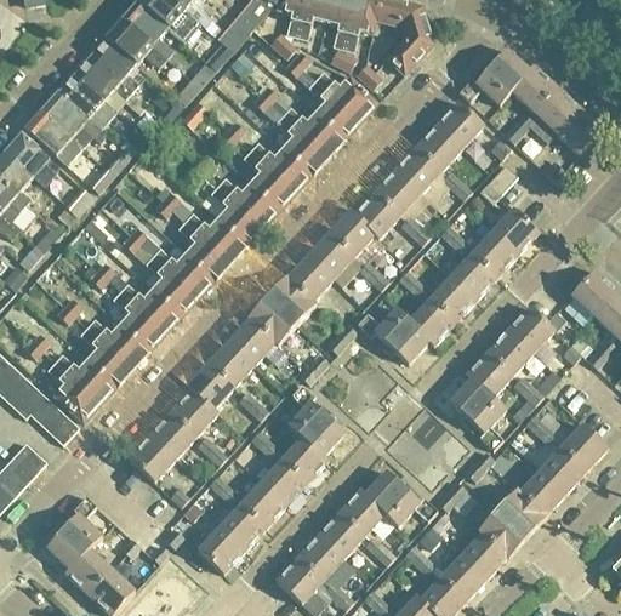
[(200,22),(175,0),(140,0),(138,1),(167,28),(169,27),(186,41),(201,23),(200,22)]
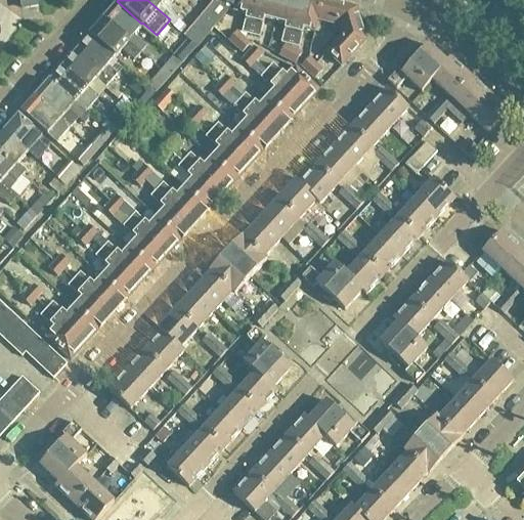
[(236,0),(147,0),(169,18),(166,15),(170,12),(160,3),(163,0),(208,0),(181,31),(187,37),(197,44),(224,12),(228,7),(234,8),(236,0)]
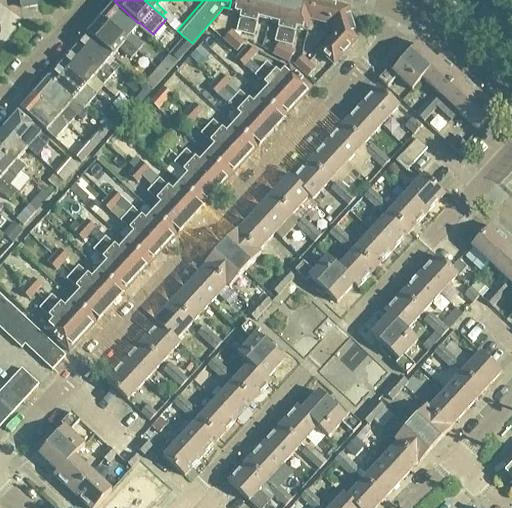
[(245,32),(253,0),(231,0),(229,8),(223,7),(219,12),(222,15),(226,14),(231,9),(240,11),(235,30),(245,32)]
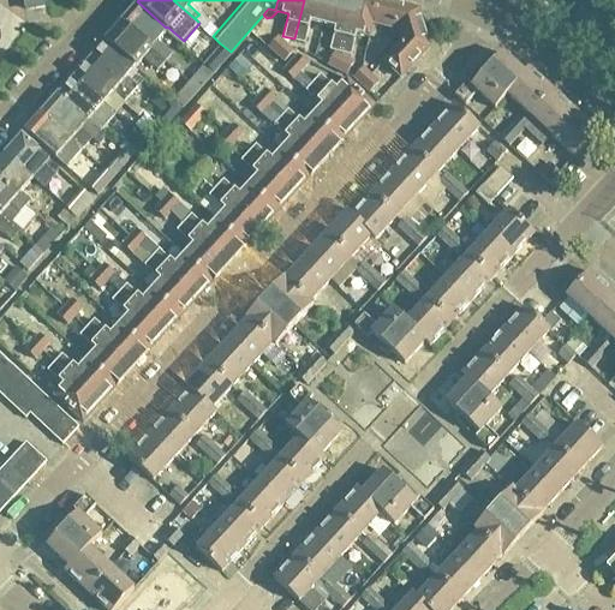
[(318,37),(322,22),(327,0),(304,0),(294,39),(303,41),(305,34),(318,37)]
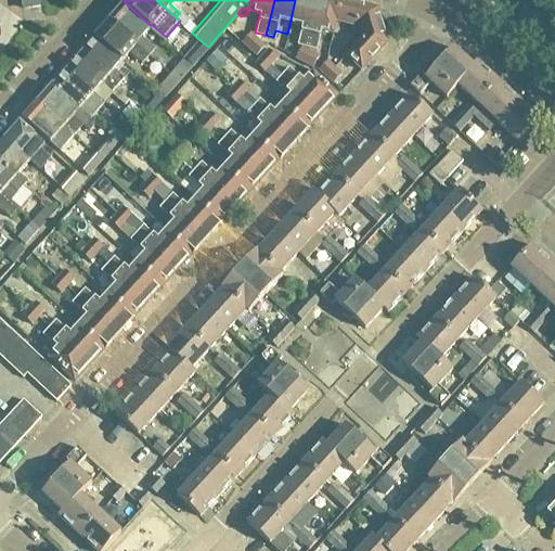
[(307,46),(319,0),(295,0),(291,20),(301,23),(297,43),(307,46)]
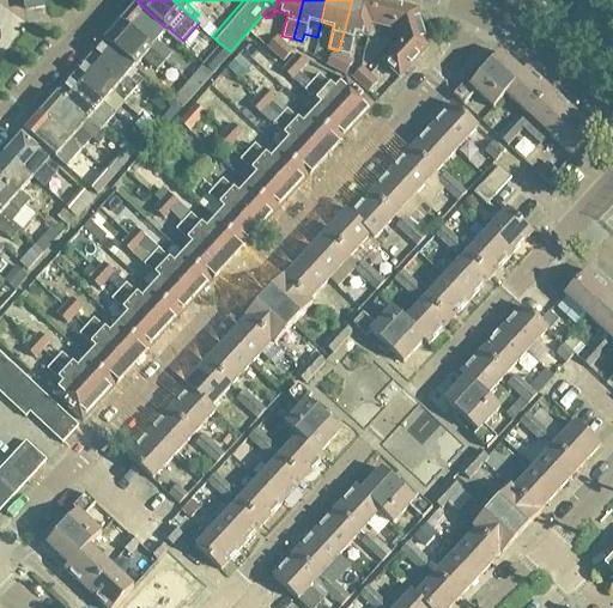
[(368,34),(371,20),(376,0),(352,0),(339,50),(349,53),(354,30),(368,34)]
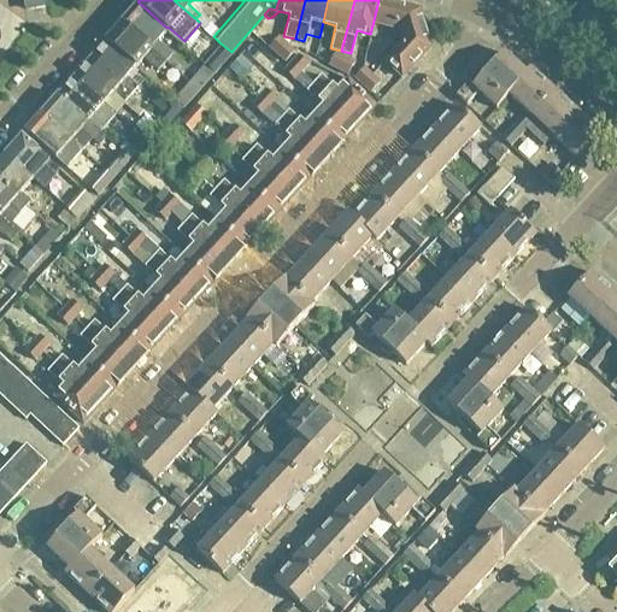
[(424,24),(419,6),(394,0),(378,0),(374,21),(397,27),(399,34),(424,24)]
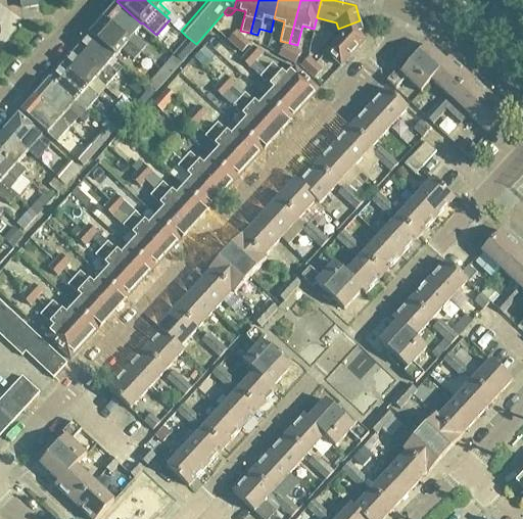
[(141,24),(116,1),(102,16),(140,49),(146,42),(134,32),(141,24)]
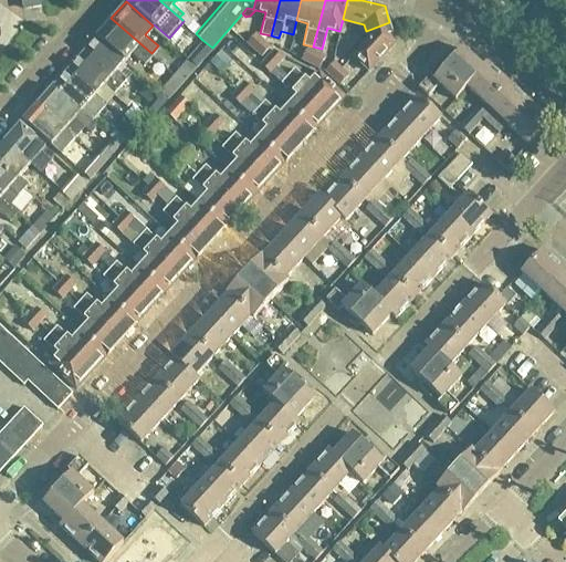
[(132,49),(145,61),(152,53),(111,18),(96,34),(124,59),(132,49)]
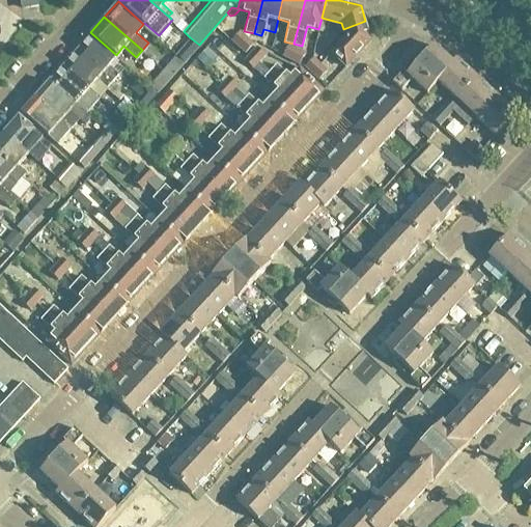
[(346,63),(370,37),(365,21),(343,29),(344,32),(330,49),(346,63)]
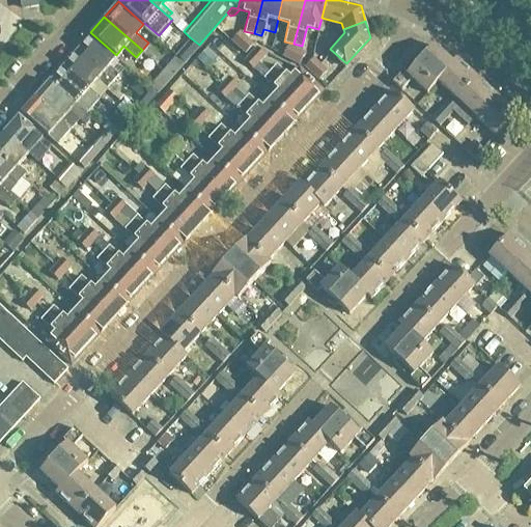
[(238,46),(246,36),(240,30),(231,39),(238,46)]
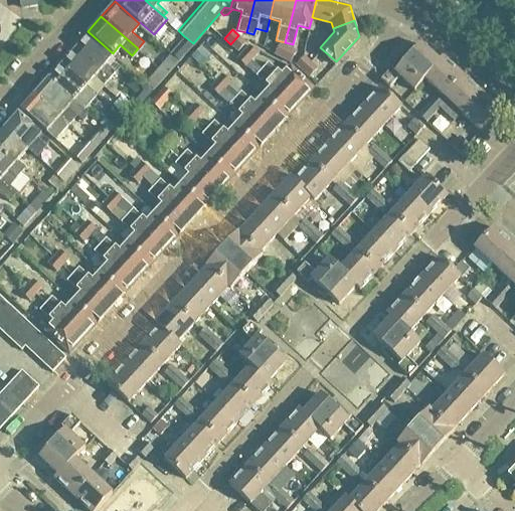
[(113,53),(88,31),(74,46),(109,76),(115,68),(106,60),(113,53)]
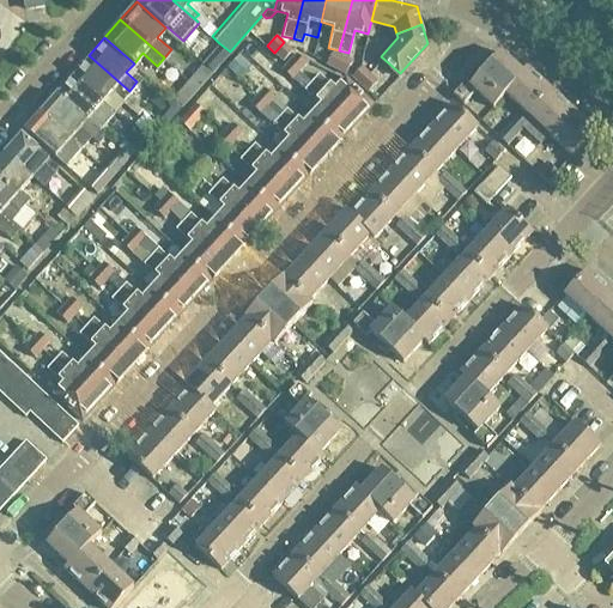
[(284,42),(274,53),(283,59),(292,49),(284,42)]
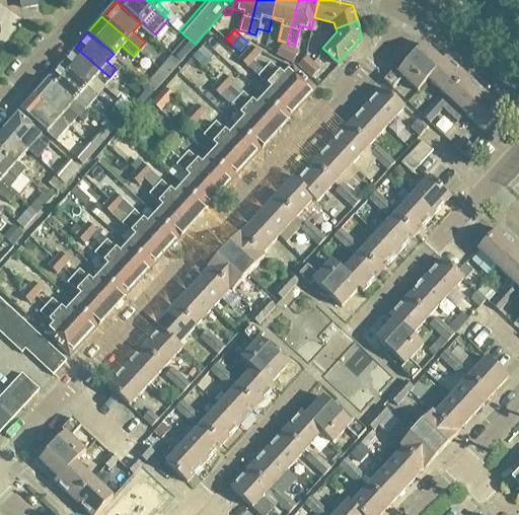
[(181,58),(195,44),(186,37),(172,51),(181,58)]
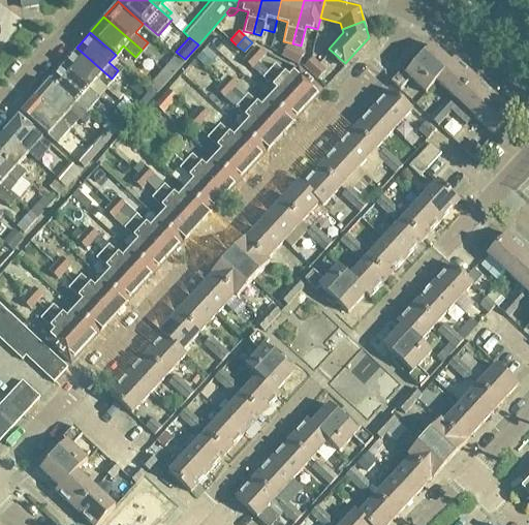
[(435,78),(455,56),(455,55),(450,59),(432,41),(405,70),(402,67),(391,79),(400,88),(410,76),(426,90),(436,79),(435,78)]
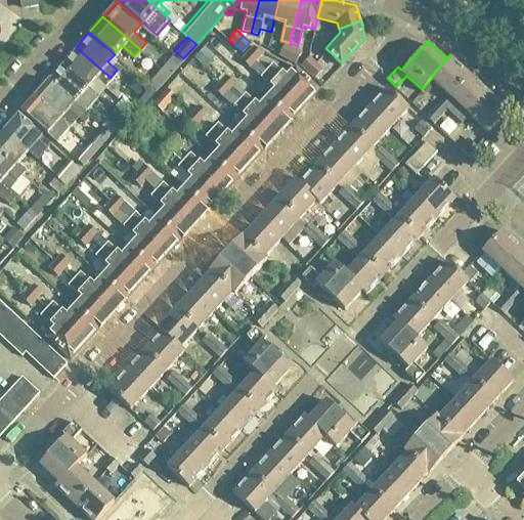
[(282,55),(288,46),(280,42),(275,51),(282,55)]
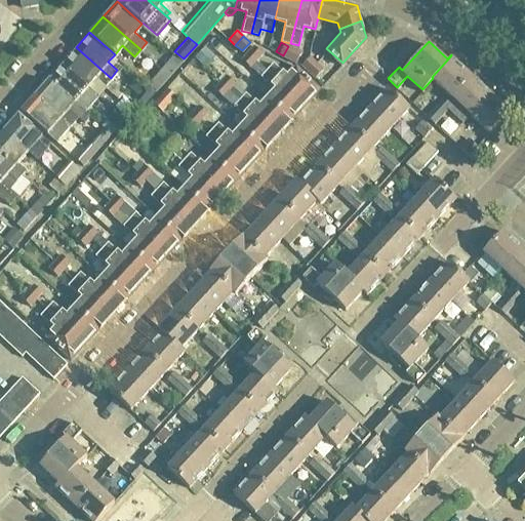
[(261,52),(252,44),(246,50),(255,59),(261,52)]
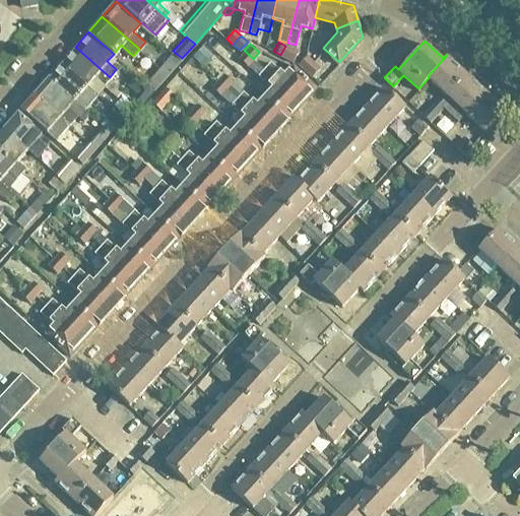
[(203,45),(193,55),(201,62),(210,52),(203,45)]
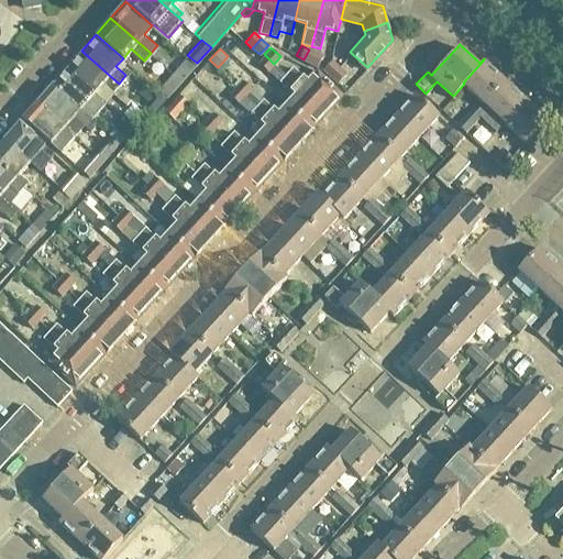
[(311,64),(317,54),(309,50),(304,59),(311,64)]
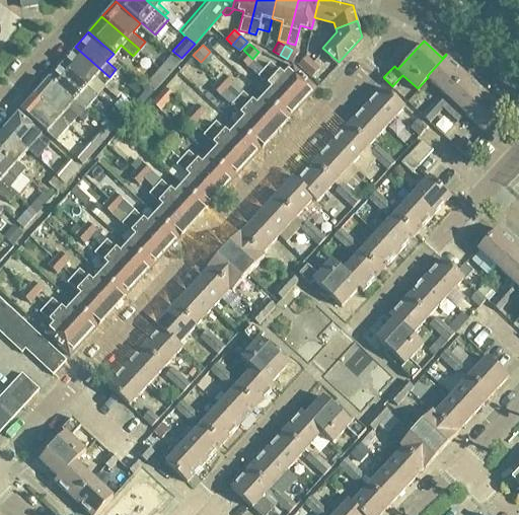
[(62,62),(97,93),(110,78),(109,77),(75,47),(62,62)]
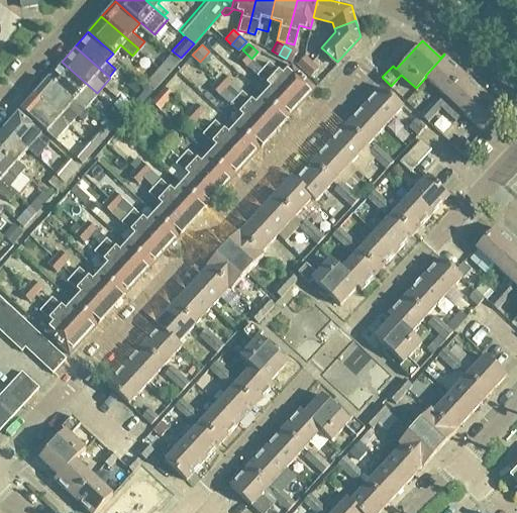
[(251,59),(242,49),(236,57),(245,65),(251,59)]
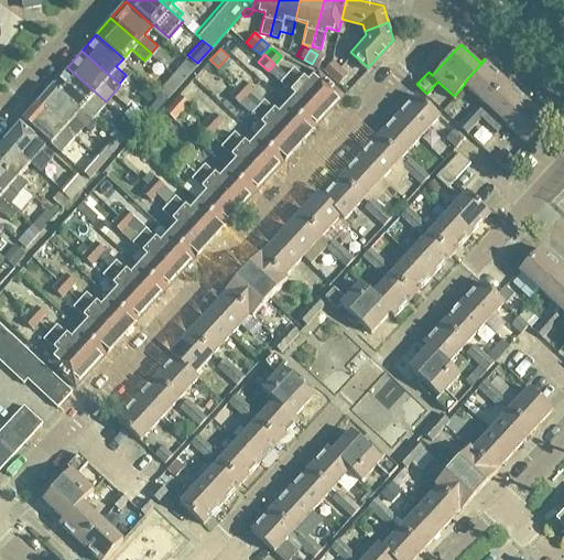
[(197,63),(187,55),(173,72),(172,72),(182,81),(197,63)]
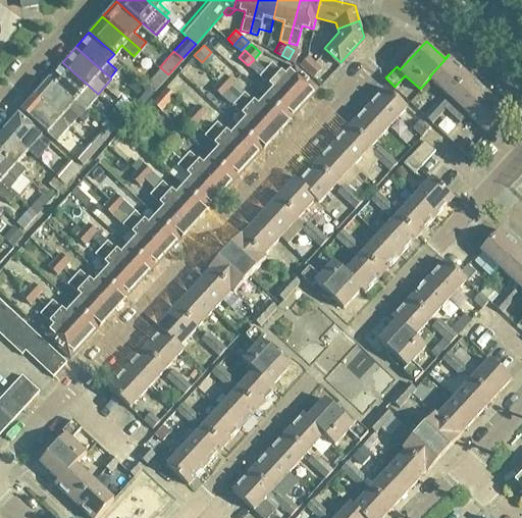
[(306,70),(315,60),(308,54),(299,64),(306,70)]
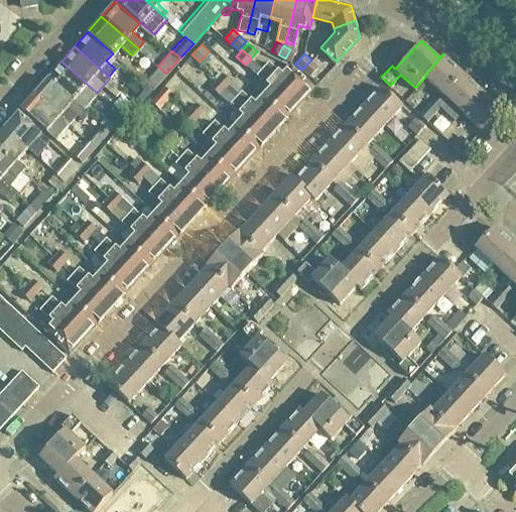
[(424,76),(425,77),(443,93),(463,72),(443,54),(424,76)]
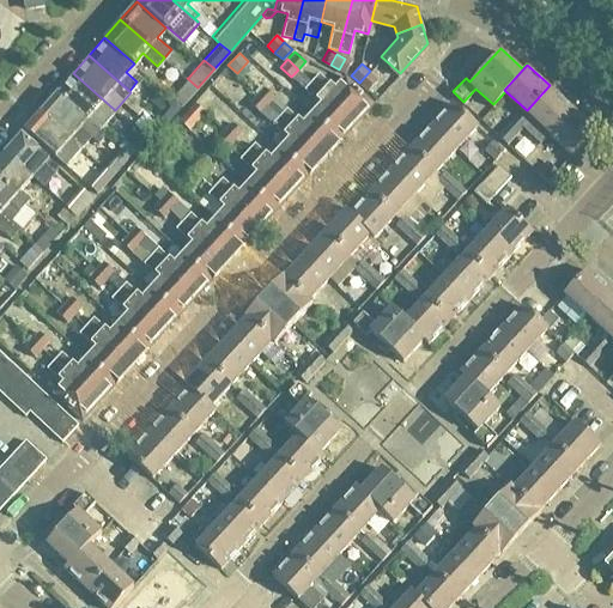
[(366,90),(377,78),(370,71),(359,83),(366,90)]
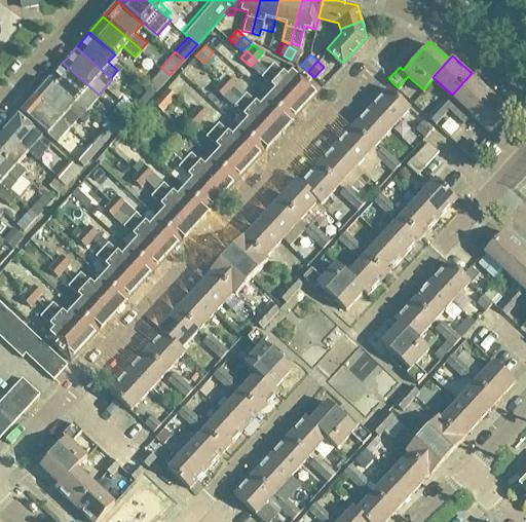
[(267,68),(305,103),(320,87),(295,65),(287,74),(273,62),(267,68)]
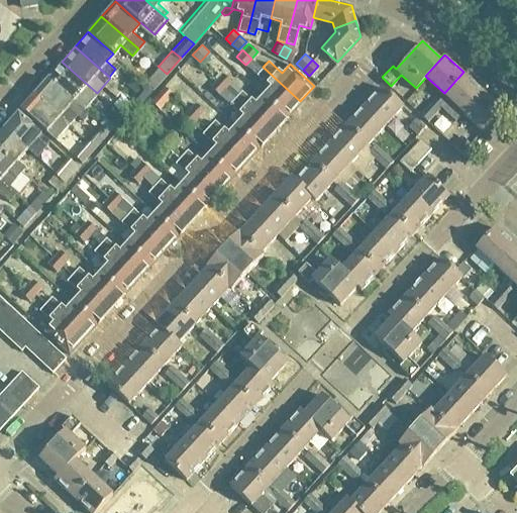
[(97,93),(62,62),(48,77),(84,108),(84,107),(97,93)]
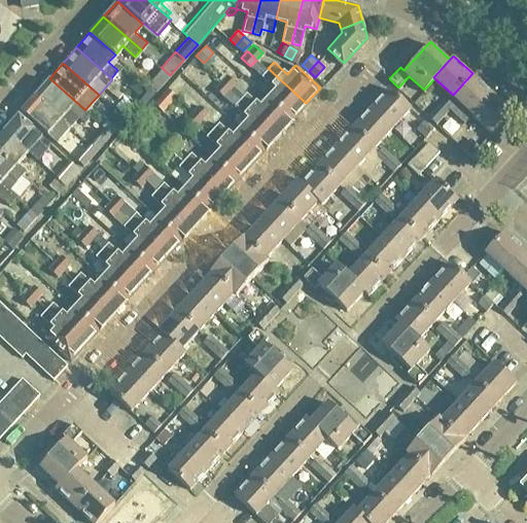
[(156,90),(170,75),(161,67),(148,81),(156,90)]
